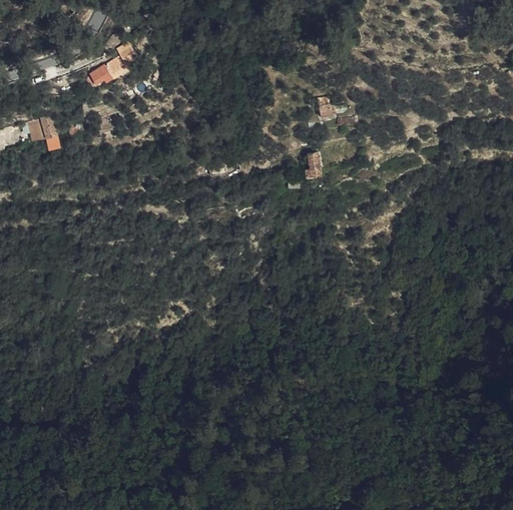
[(149,13),(142,10),(137,22),(139,23),(145,25),(149,13)]
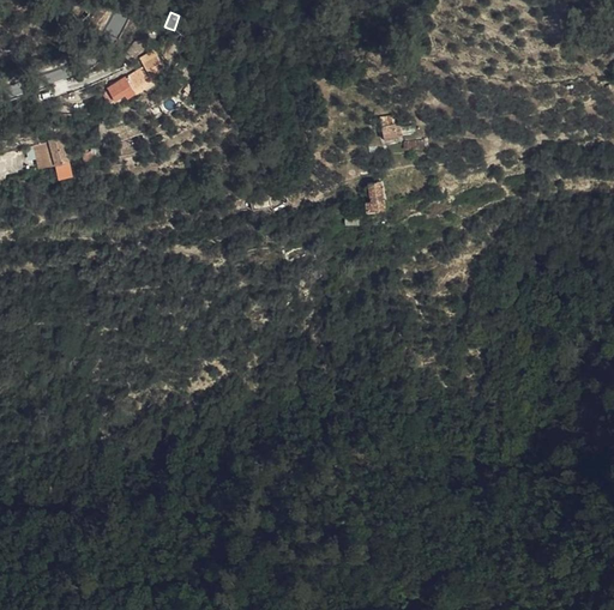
[(176,31),(174,30),(167,28),(162,37),(172,41),(176,31)]
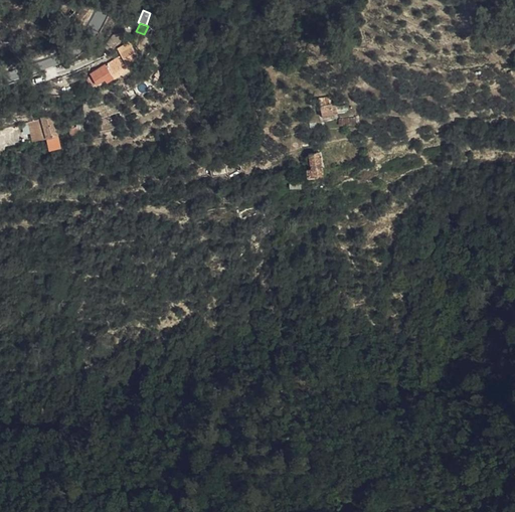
[(115,42),(109,38),(100,50),(105,54),(115,42)]
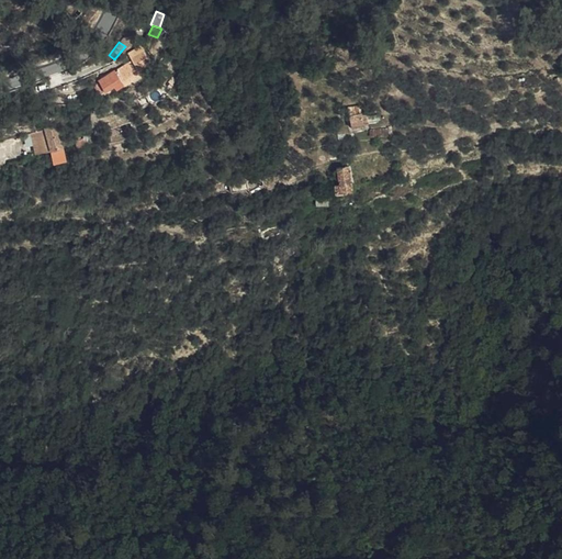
[(125,63),(125,64),(94,86),(101,97),(110,90),(115,87),(134,75),(146,66),(138,53),(134,56),(125,63)]
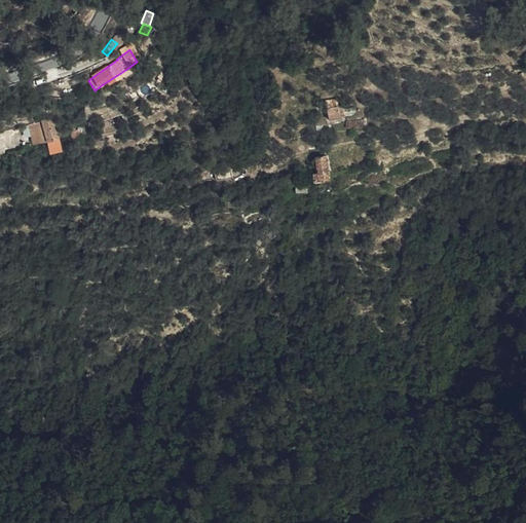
[(127,74),(125,70),(108,81),(110,83),(111,85),(127,74)]
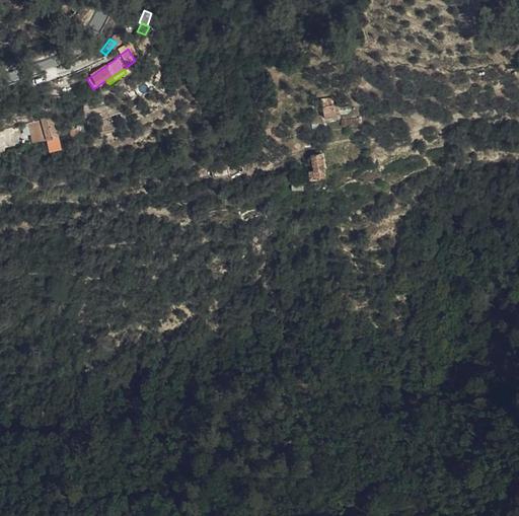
[(61,70),(32,81),(36,90),(62,78),(61,70)]
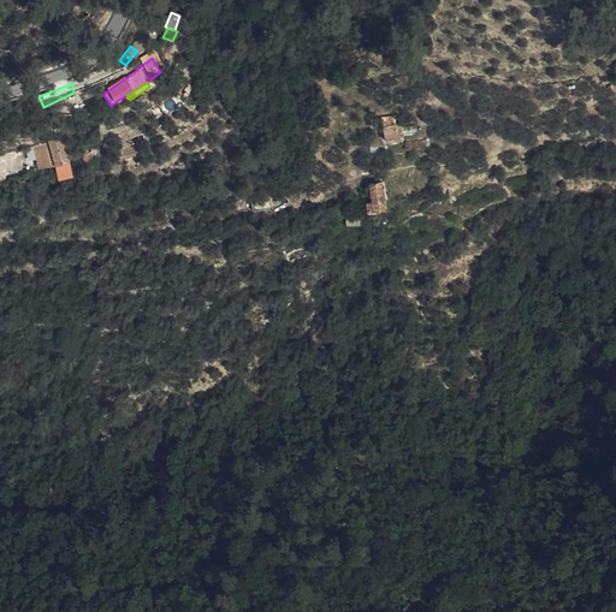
[(391,122),(378,126),(383,141),(396,135),(395,132),(400,130),(398,126),(392,128),(391,122)]
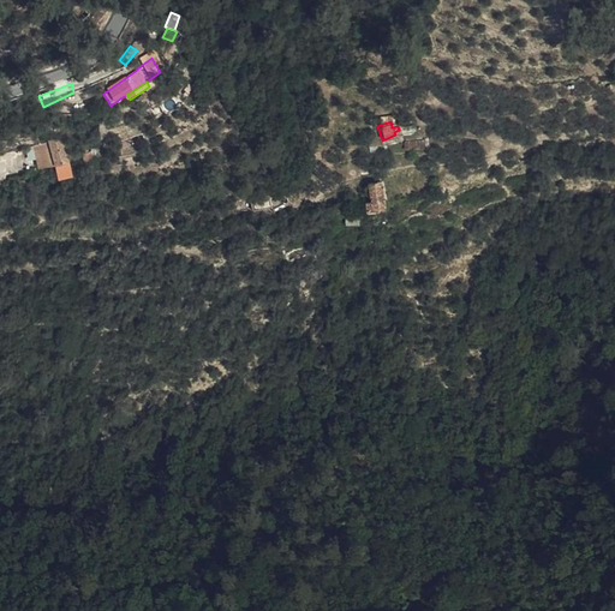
[(69,162),(61,139),(48,143),(49,149),(52,157),(54,166),(69,162)]
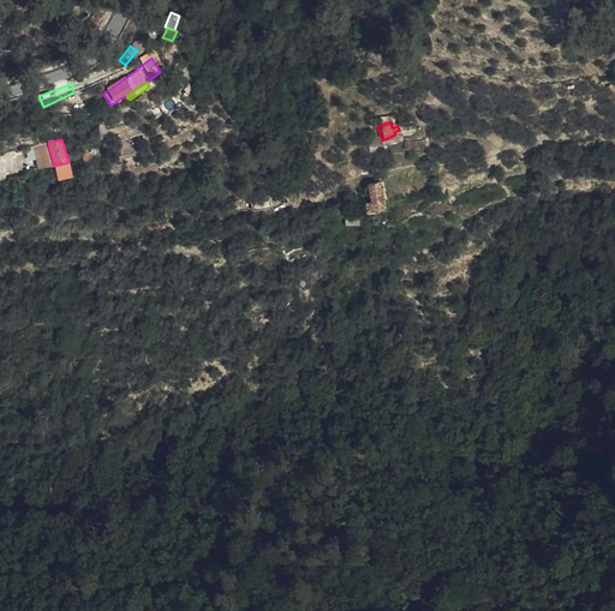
[(49,149),(33,154),(34,161),(42,159),(42,161),(52,157),(49,149)]
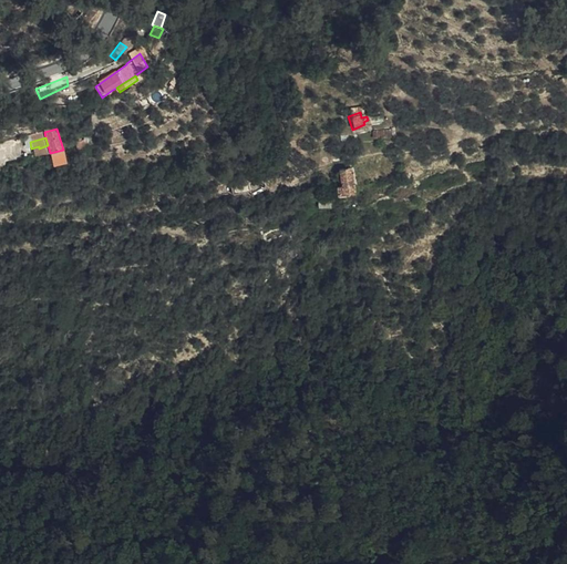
[(41,156),(50,153),(48,145),(39,149),(41,156)]
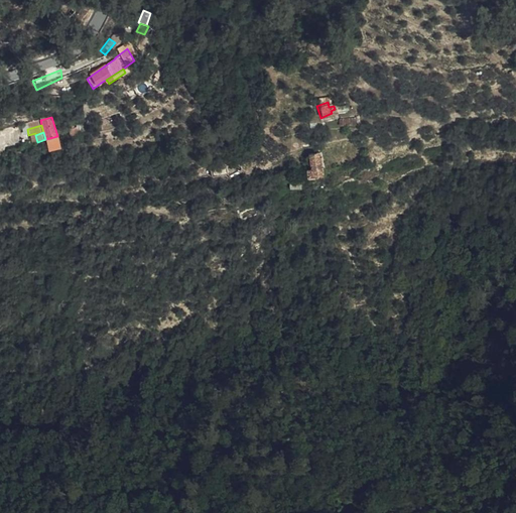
[(35,135),(35,133),(28,135),(30,143),(37,142),(35,135)]
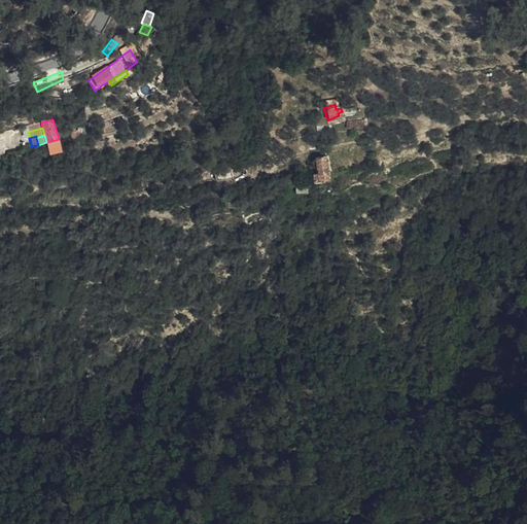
[(59,139),(46,142),(50,154),(62,151),(59,139)]
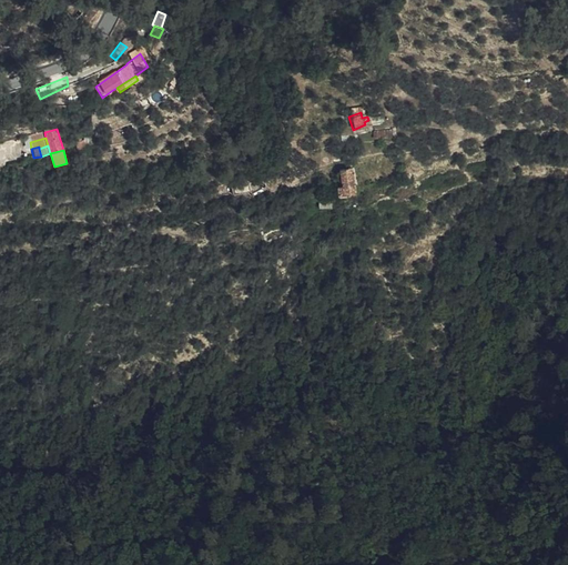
[(345,181),(346,181),(358,179),(356,168),(344,170),(345,181)]
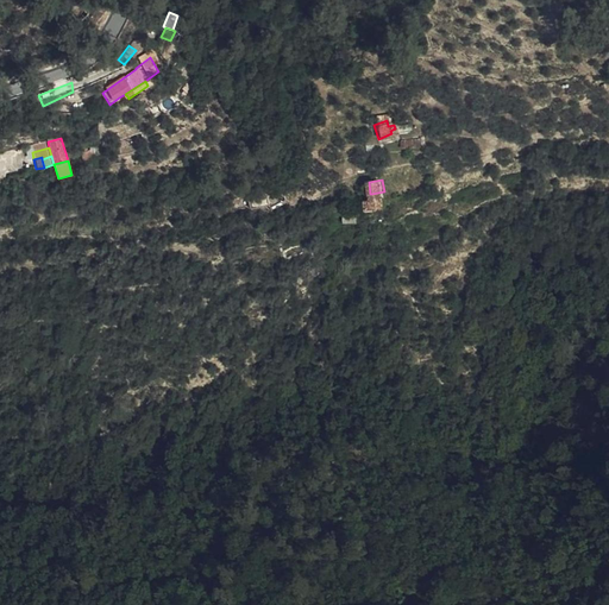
[(269,203),(267,197),(263,189),(248,190),(249,206),(269,203)]
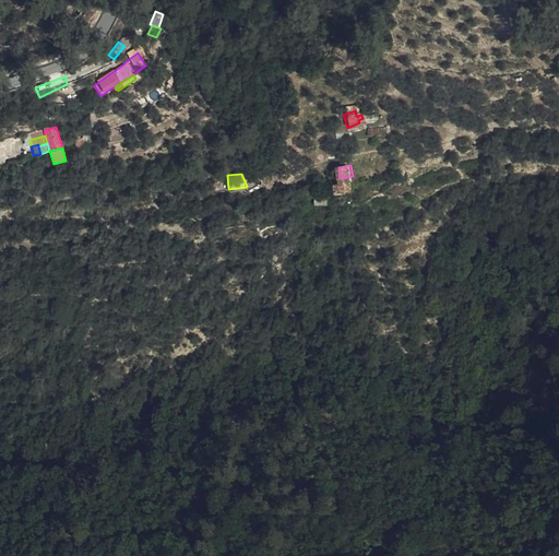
[(341,178),(342,184),(343,190),(343,192),(356,190),(353,176),(341,178)]
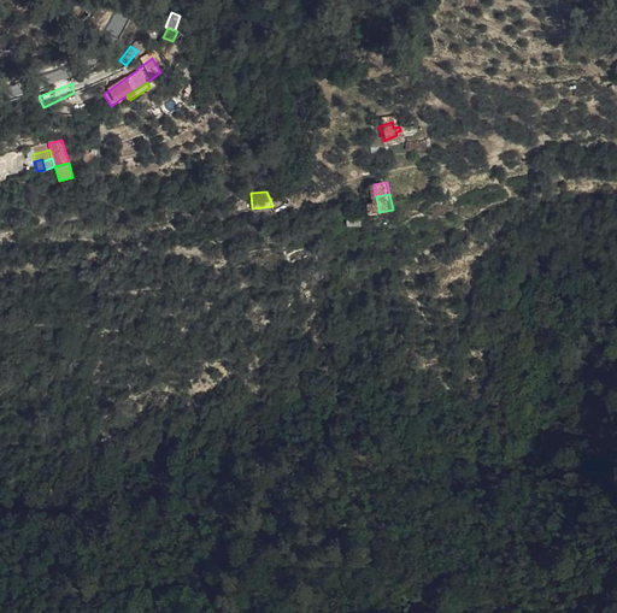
[(272,206),(276,212),(289,207),(287,204),(291,201),(287,195),(270,200),(272,206)]
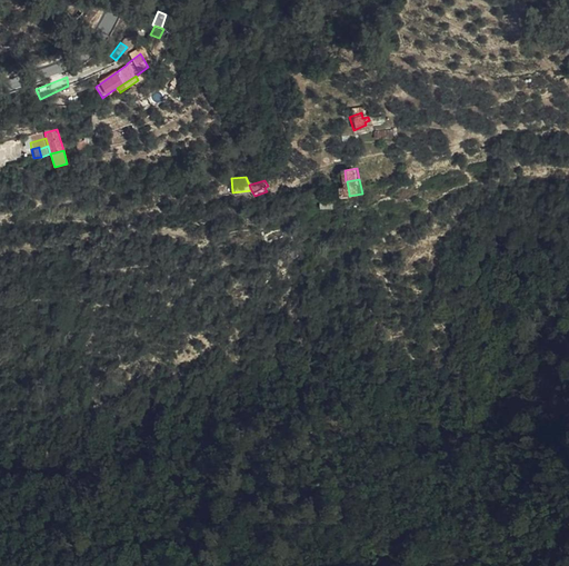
[(332,198),(322,199),(323,209),(333,208),(332,198)]
